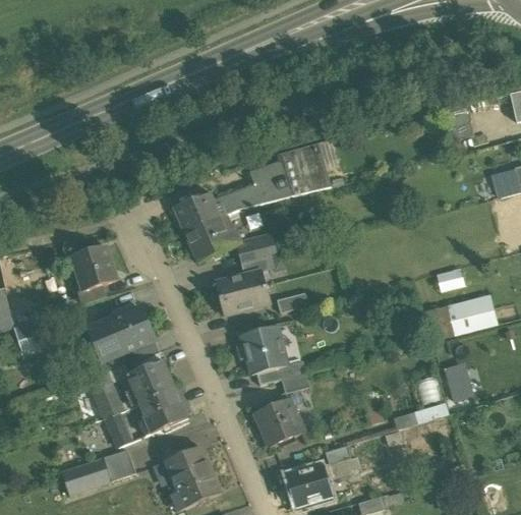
[(520,89),(509,92),(516,119),(520,117),(520,89)]
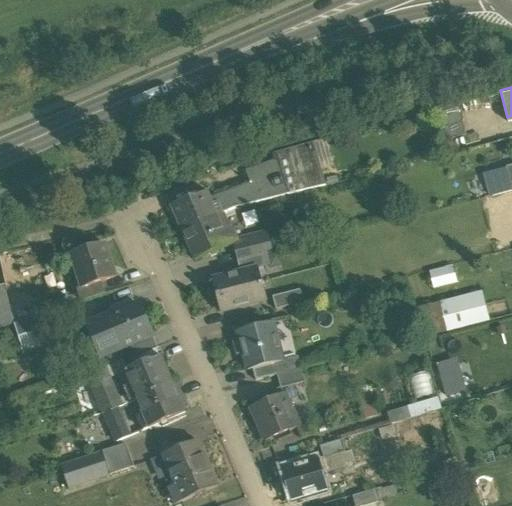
[(461,108),(438,113),(443,136),(466,130),(461,108)]
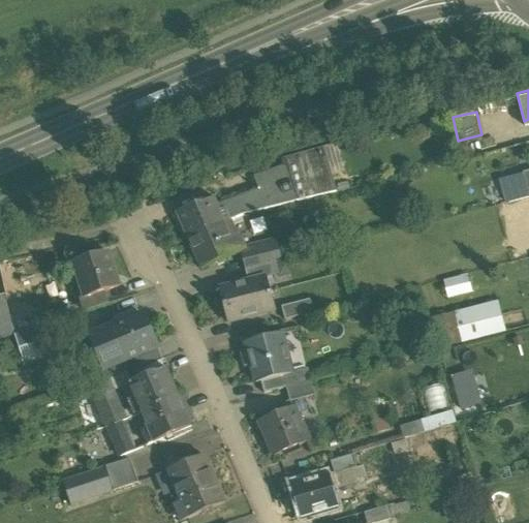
[(324,144),(281,156),(283,162),(287,176),(292,198),(333,188),(324,144)]
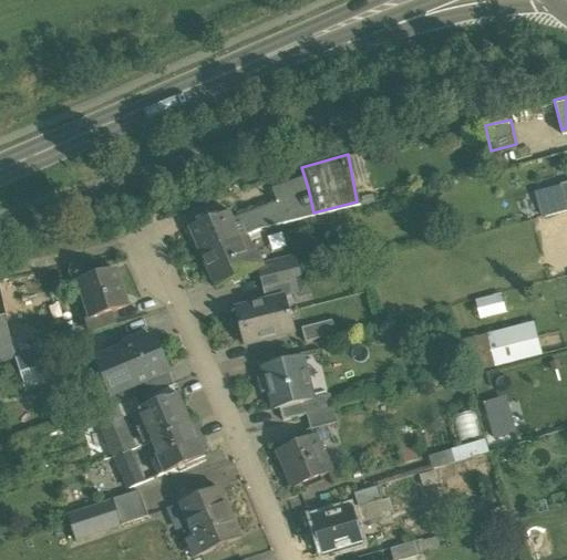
[(303,174),(274,185),(278,199),(281,198),(308,188),(303,174)]
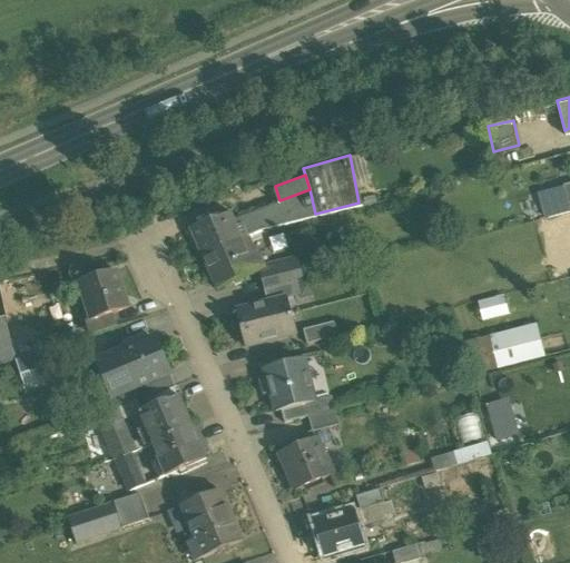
[(564,185),(541,190),(547,214),(569,207),(569,205),(564,185)]
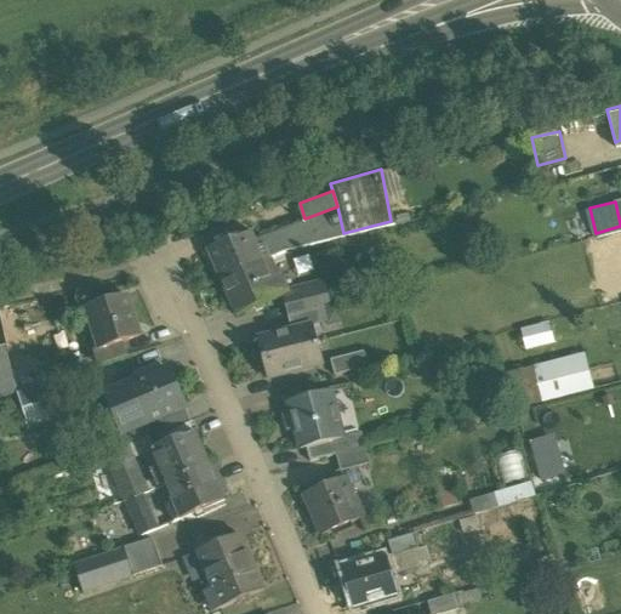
[(337,206),(308,217),(314,240),(343,233),(337,206)]
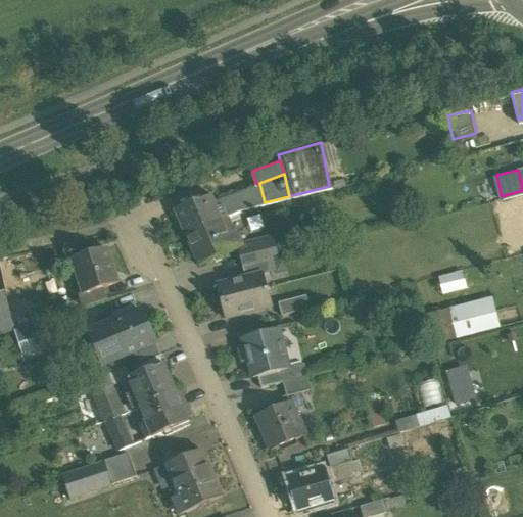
[(256,184),(215,199),(222,217),(227,215),(236,209),(265,202),(259,183),(256,184)]
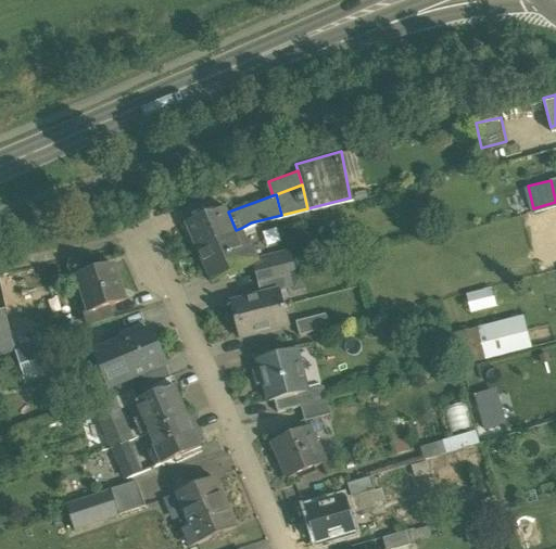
[(228,212),(224,204),(188,219),(199,245),(236,230),(228,212)]
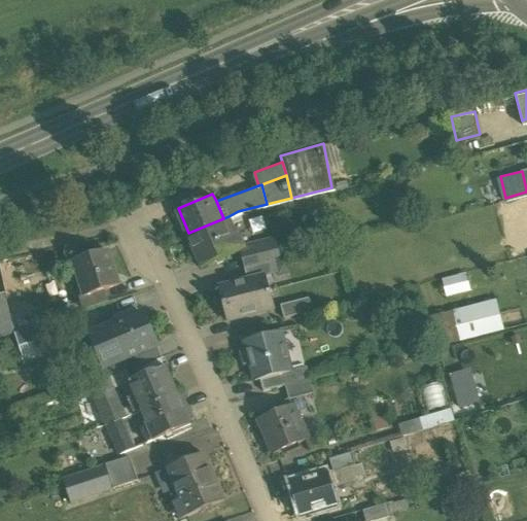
[(223,218),(188,233),(202,264),(236,249),(230,235),(235,233),(235,231),(229,216),(223,218)]
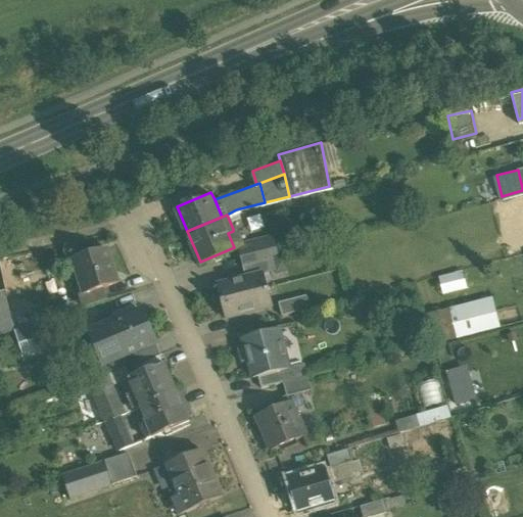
[(242,241),(236,228),(233,229),(233,231),(228,233),(234,247),(238,245),(242,243),(242,241)]
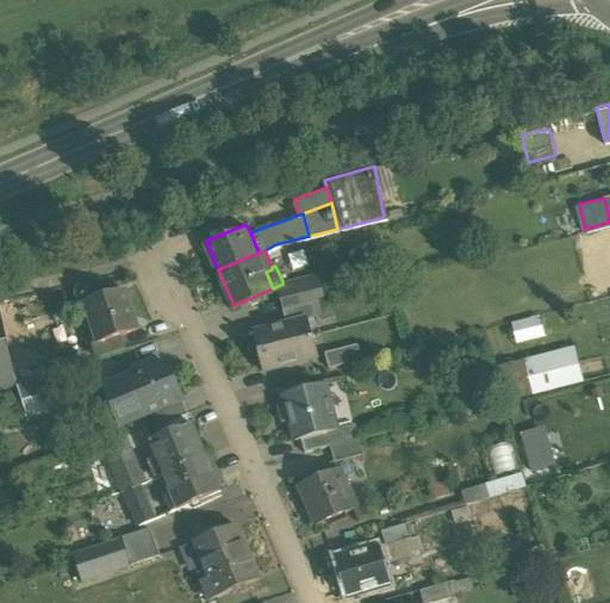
[(317,272),(282,281),(282,284),(278,286),(284,308),(310,300),(324,297),(317,272)]
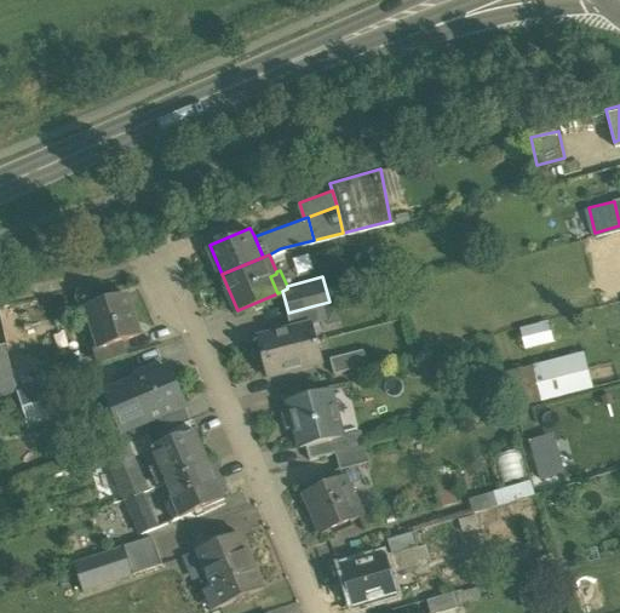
[(126,292),(86,304),(99,344),(99,345),(122,339),(139,333),(126,292)]
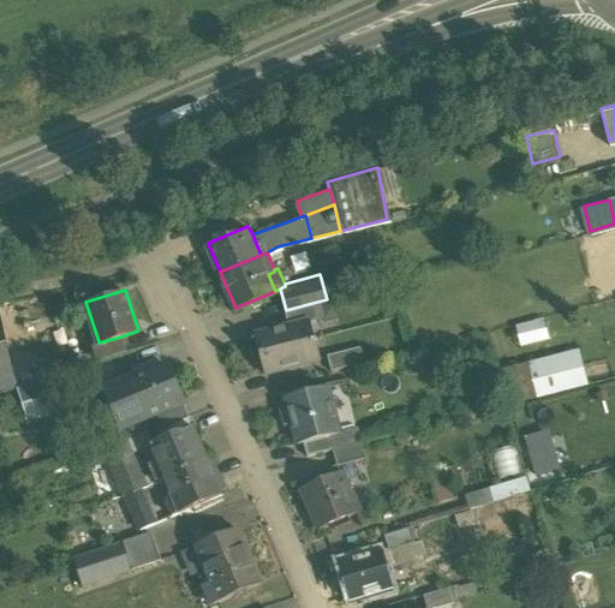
[(286,310),(290,323),(310,319),(310,320),(316,317),(312,303),(286,310)]
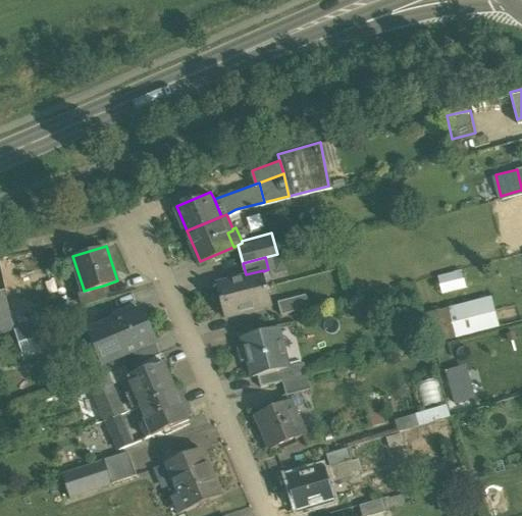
[(459,263),(435,271),(441,289),(465,280),(459,263)]
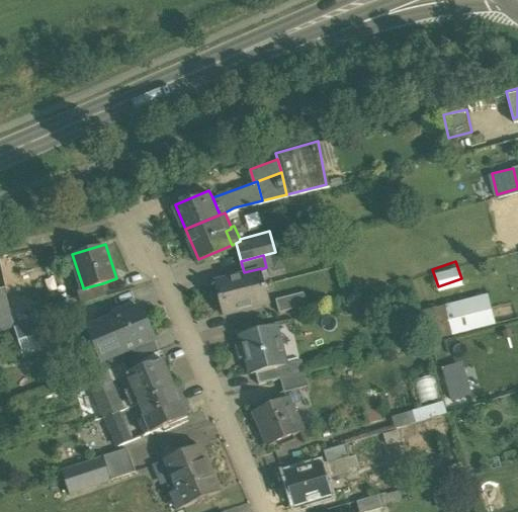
[(244,272),(214,280),(223,312),(269,300),(261,269),(261,268),(244,272)]
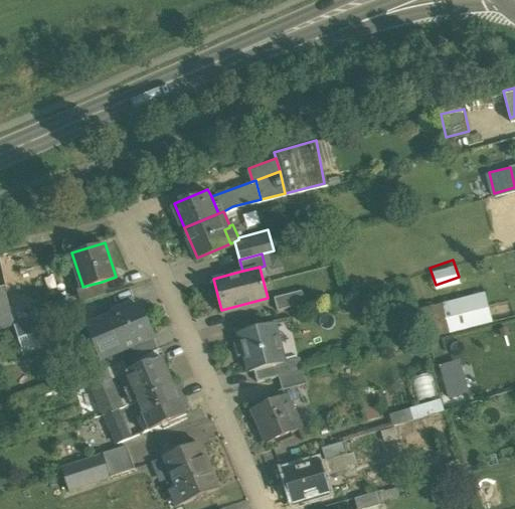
[(102,282),(82,287),(82,286),(78,288),(82,301),(105,293),(102,282)]
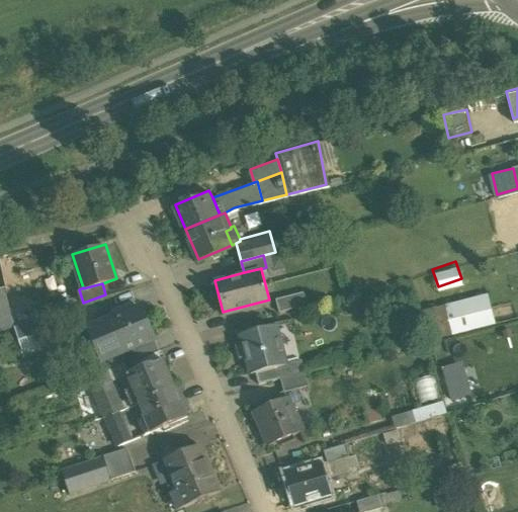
[(4,284),(0,285),(0,327),(1,329),(14,325),(4,284)]
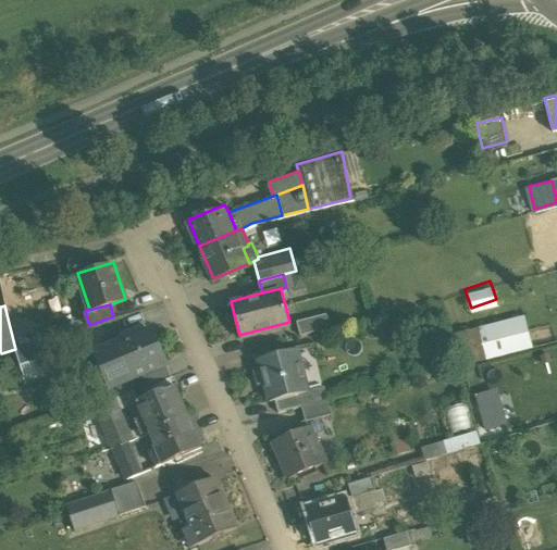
[(326,311),(296,319),(300,333),(330,325),(326,311)]
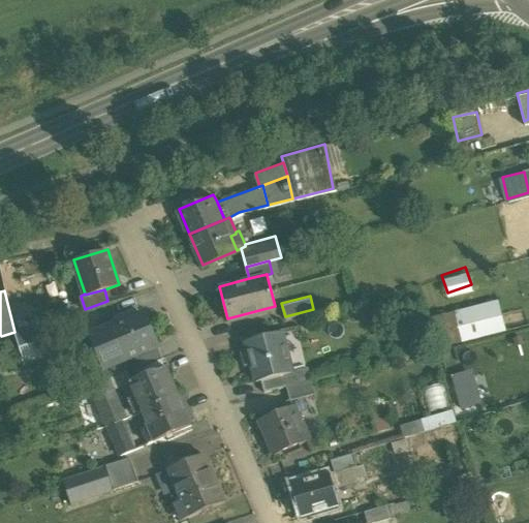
[(496,299),(439,313),(447,341),(503,326),(496,299)]
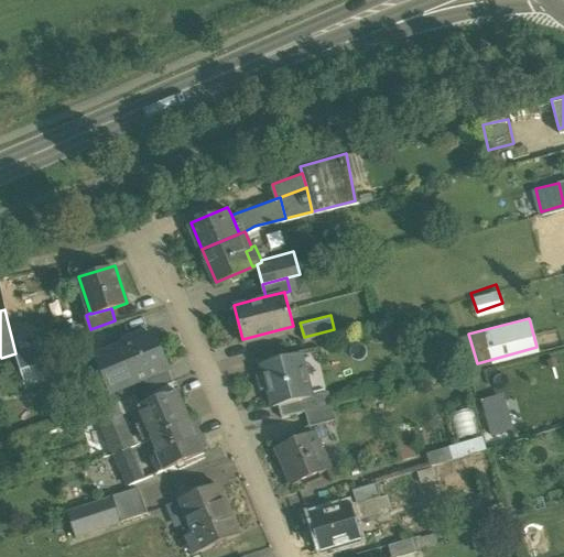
[(152,331),(115,348),(130,383),(131,382),(167,367),(152,331)]
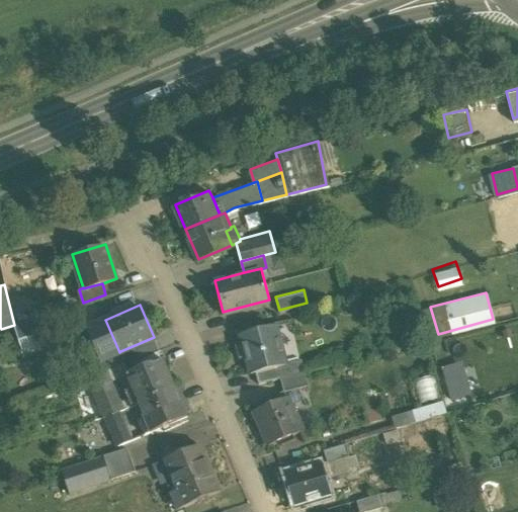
[(49,314),(14,325),(19,339),(53,327),(49,314)]
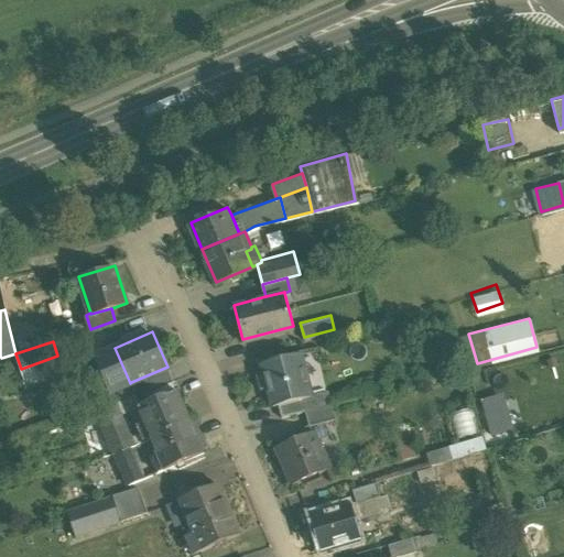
[(115,348),(96,356),(102,372),(111,391),(130,383),(115,348)]
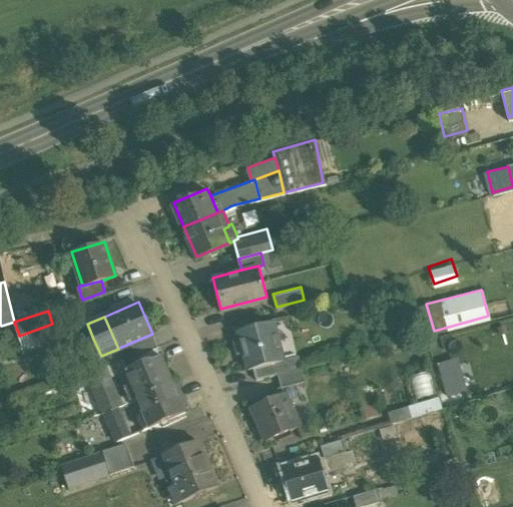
[(274,320),(238,329),(248,369),(275,362),(284,360),(284,358),(274,320)]
